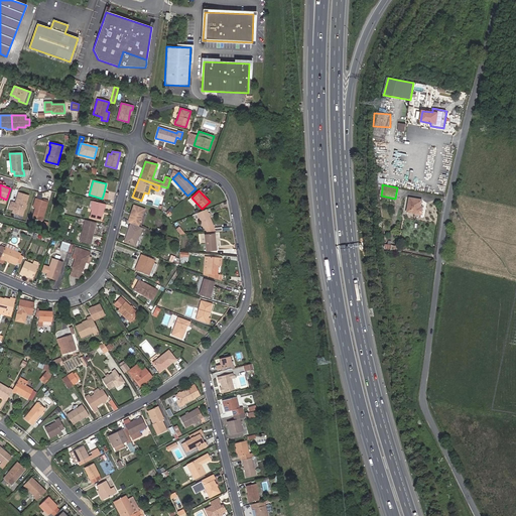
[(22,216),(28,196),(18,192),(15,203),(11,202),(8,209),(13,210),(12,213),(22,216)]
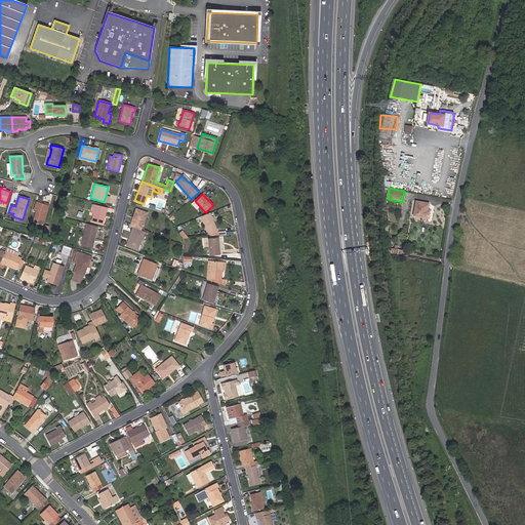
[(429,218),(431,210),(429,210),(430,203),(416,201),(414,216),(422,217),(421,220),(429,221),(429,218)]
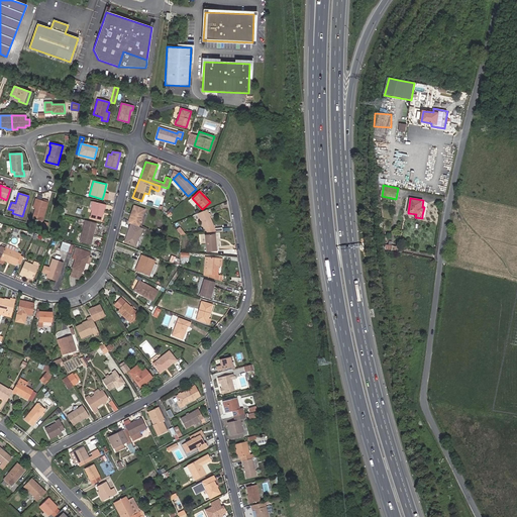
[(41,221),(48,201),(43,199),(43,200),(43,201),(41,201),(35,199),(32,208),(35,208),(32,218),(41,221)]
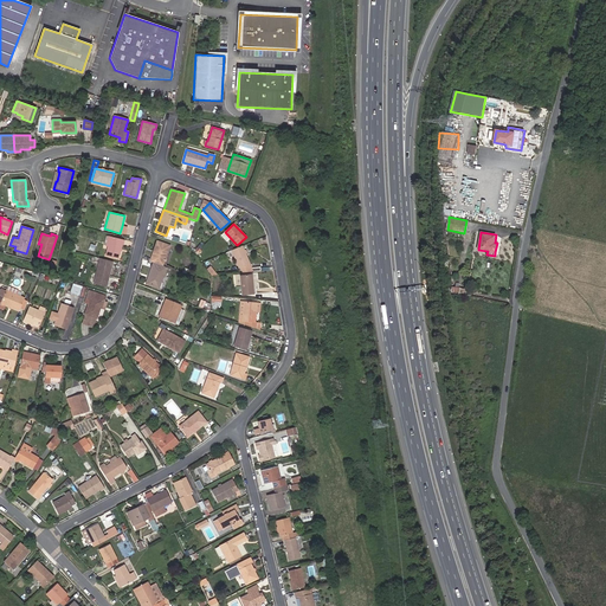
[(118,259),(122,244),(123,245),(124,240),(110,237),(108,246),(105,256),(118,259)]
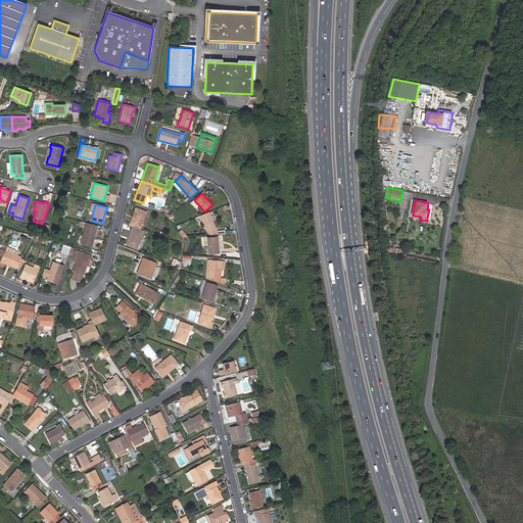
[(140,230),(146,211),(135,207),(134,214),(135,214),(134,218),(132,218),(129,226),(132,227),(140,230)]
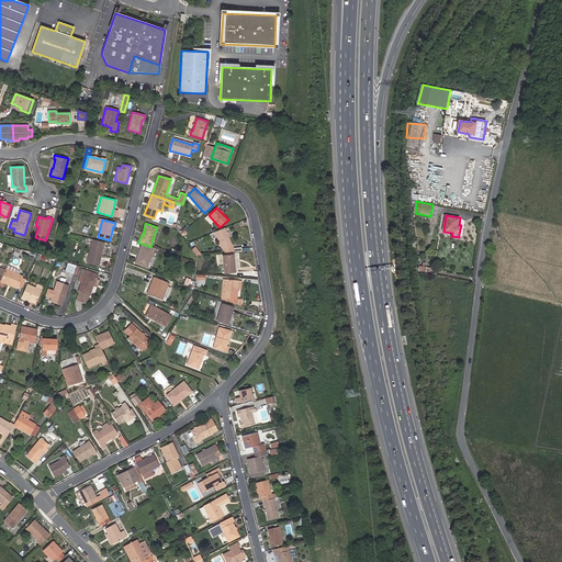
[(234,253),(224,228),(214,232),(222,249),(223,248),(225,253),(234,253)]
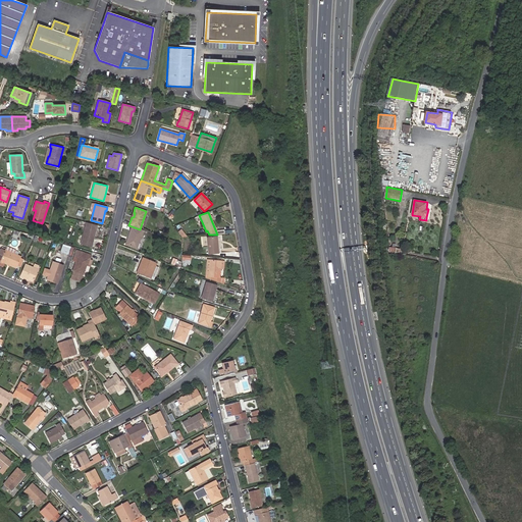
[(91,247),(97,225),(86,222),(81,245),(91,247)]
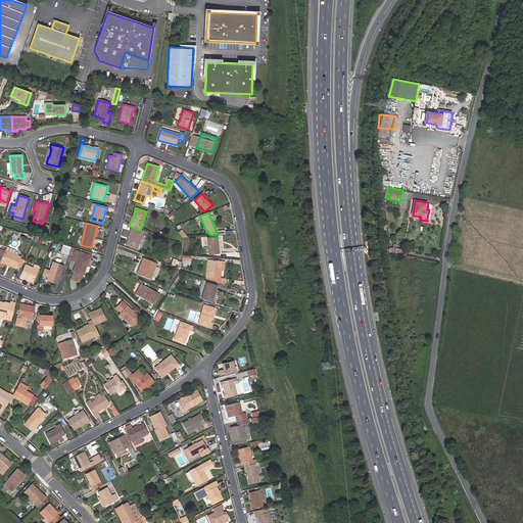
[(137,249),(143,231),(140,230),(132,227),(128,238),(130,239),(127,245),(137,249)]
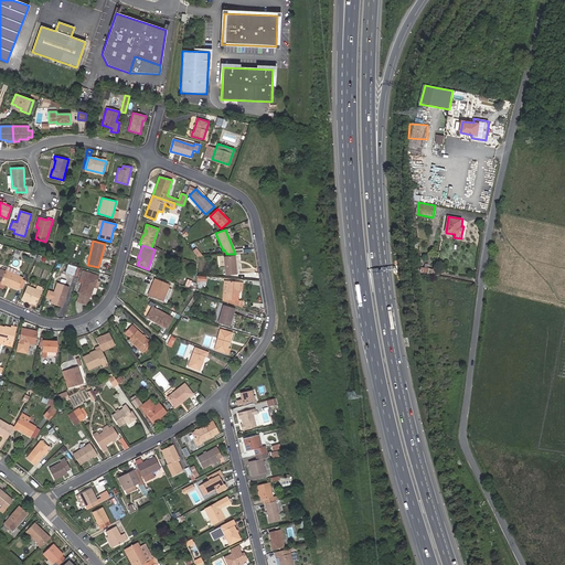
[(236,274),(235,256),(224,257),(225,275),(236,274)]
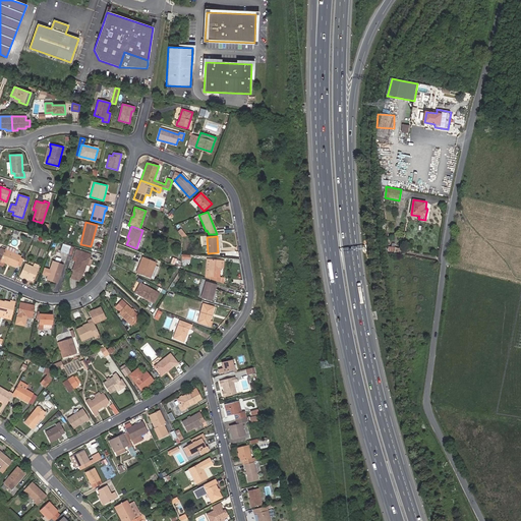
[(71,255),(74,247),(63,243),(60,251),(71,255)]
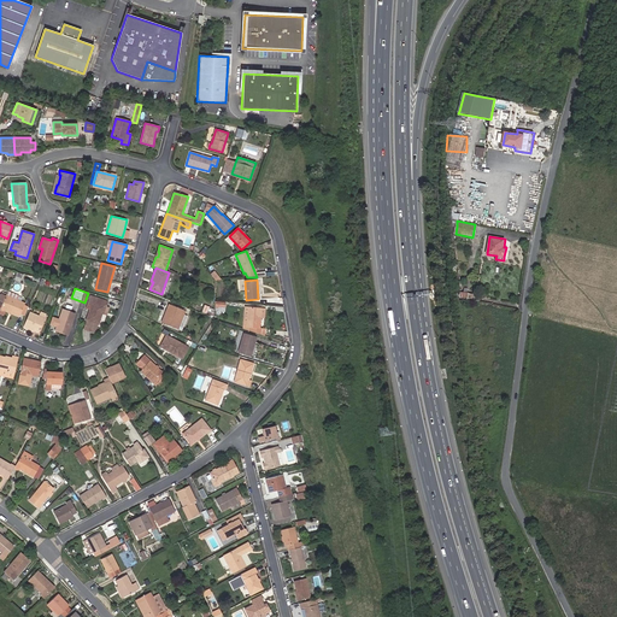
[(24,305),(24,304),(6,295),(5,295),(0,307),(6,311),(19,317),(21,315),(24,305)]
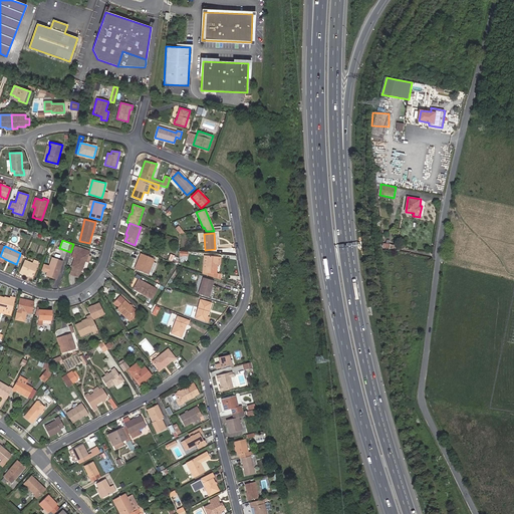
[(84,261),(87,254),(88,254),(90,251),(75,246),(71,257),(74,257),(71,267),(81,270),(84,261)]
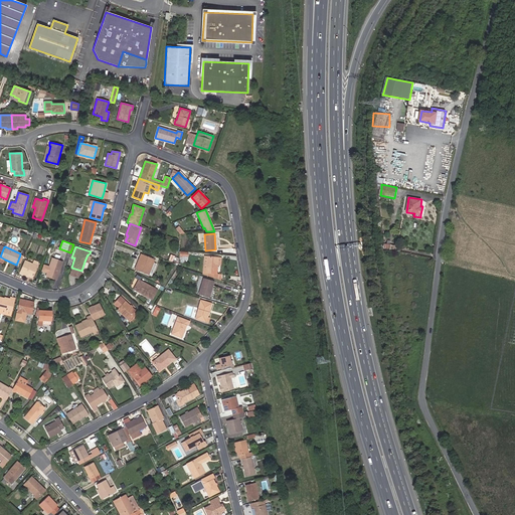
[(153,263),(154,260),(141,253),(135,270),(148,275),(149,272),(153,263)]
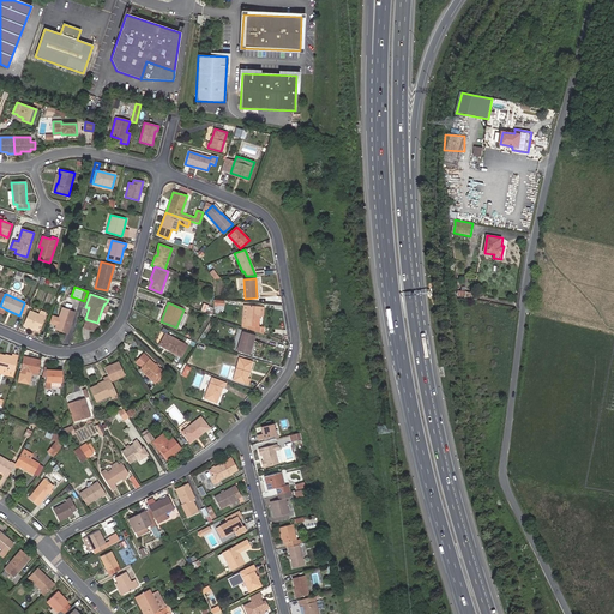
[(263,333),(264,327),(258,326),(259,315),(260,307),(244,305),(241,325),(247,326),(246,329),(263,335),(263,333)]
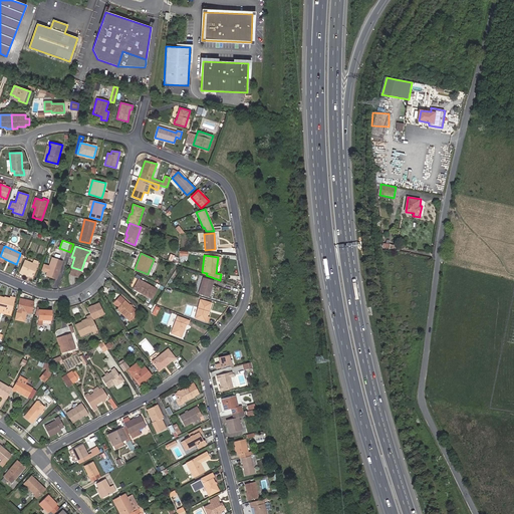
[(56,279),(62,261),(51,257),(48,266),(50,266),(47,276),(56,279)]
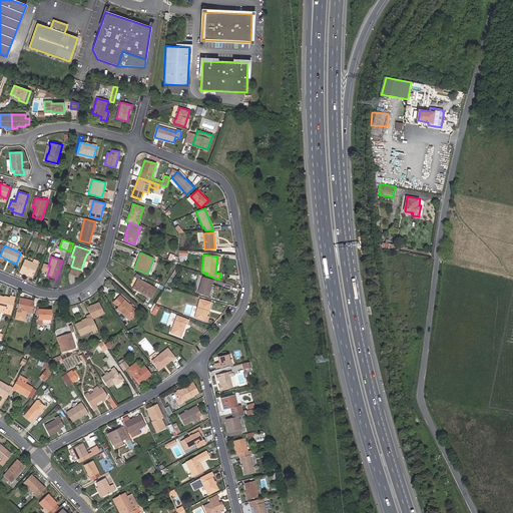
[(32,277),(37,265),(36,265),(32,263),(24,260),(19,272),(32,277)]
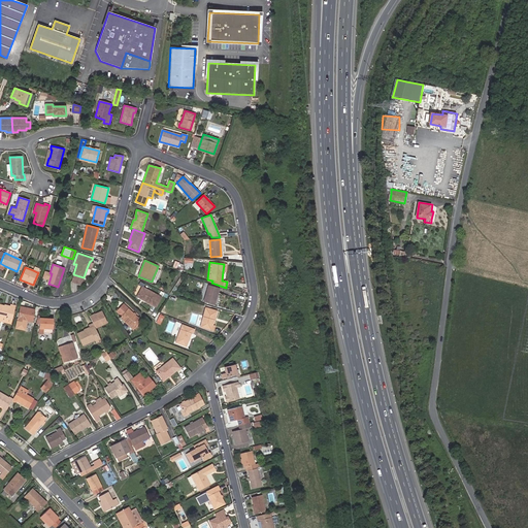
[(81,285),(84,277),(73,274),(71,282),(81,285)]
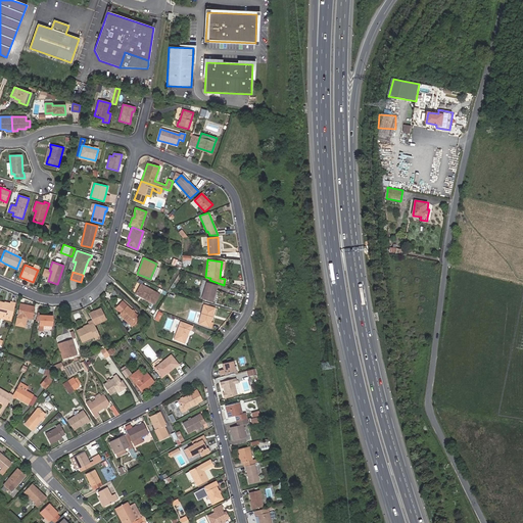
[(210,301),(212,292),(215,293),(218,286),(206,282),(201,299),(210,301)]
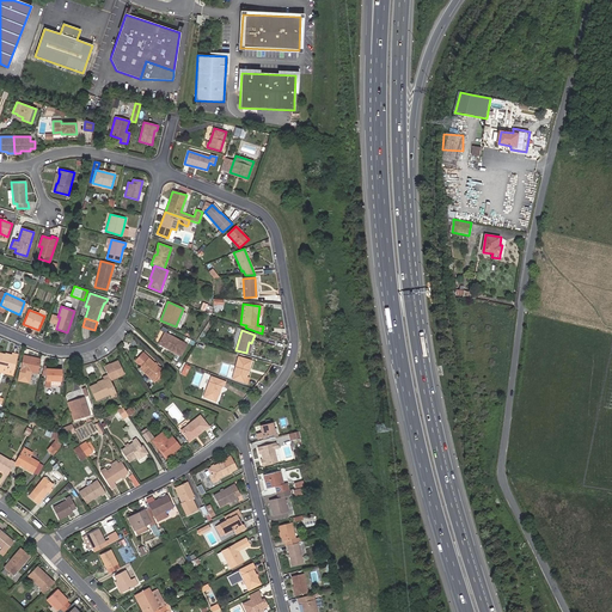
[(181,356),(187,344),(165,332),(159,342),(167,347),(166,348),(181,356)]
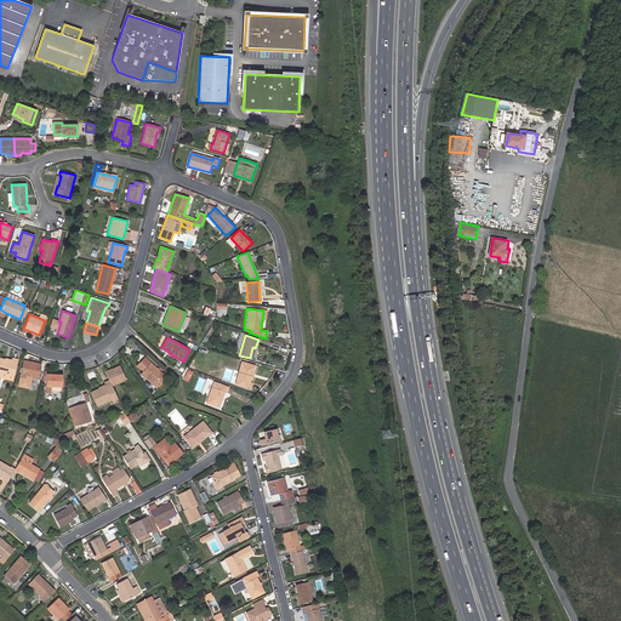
[(0,377),(12,381),(18,359),(12,358),(12,359),(11,362),(5,359),(0,358),(0,377)]
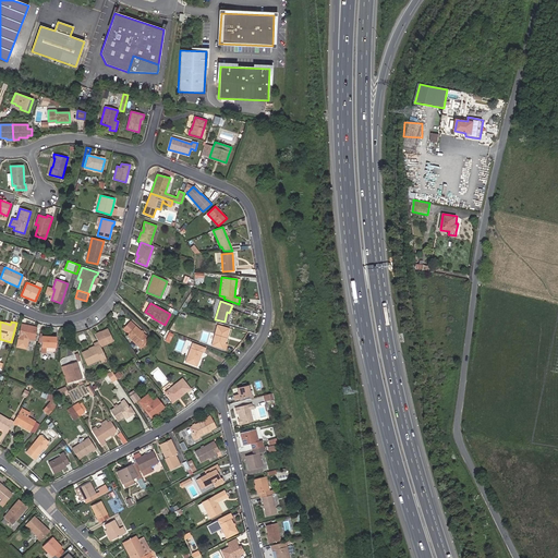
[(149,339),(130,322),(123,329),(129,334),(126,336),(141,349),(142,347),(145,344),(149,339)]
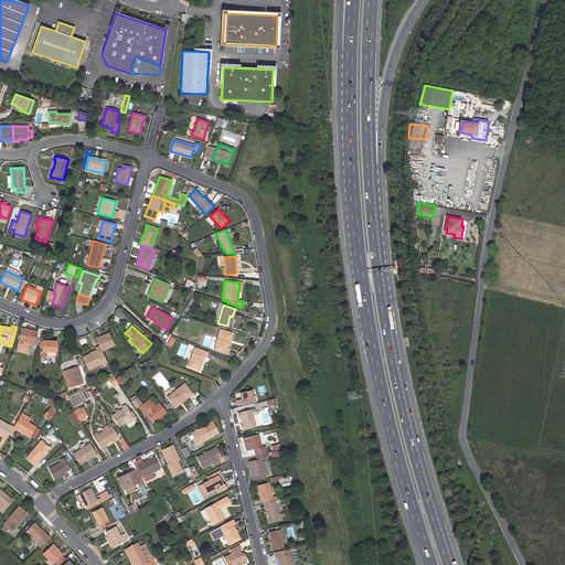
[(34,345),(38,331),(21,328),(19,342),(34,345)]
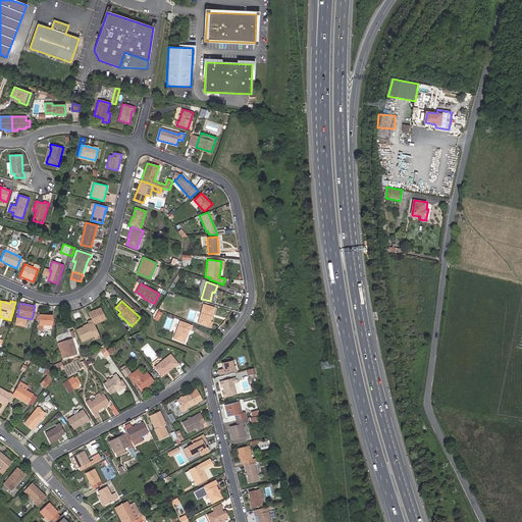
[(210,321),(214,307),(203,304),(201,313),(196,312),(193,321),(210,327),(212,322),(210,321)]
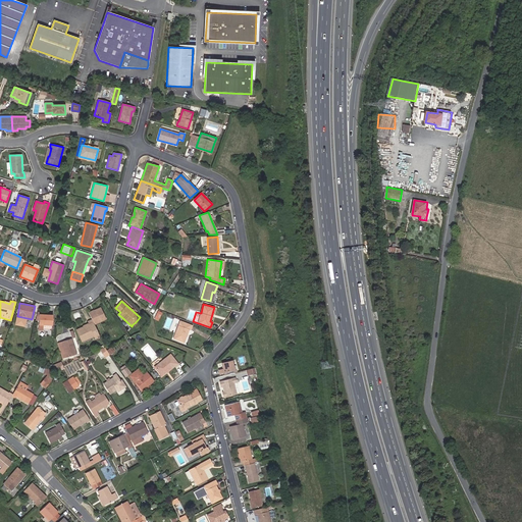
[(106,319),(101,308),(89,313),(93,322),(94,324),(106,319)]
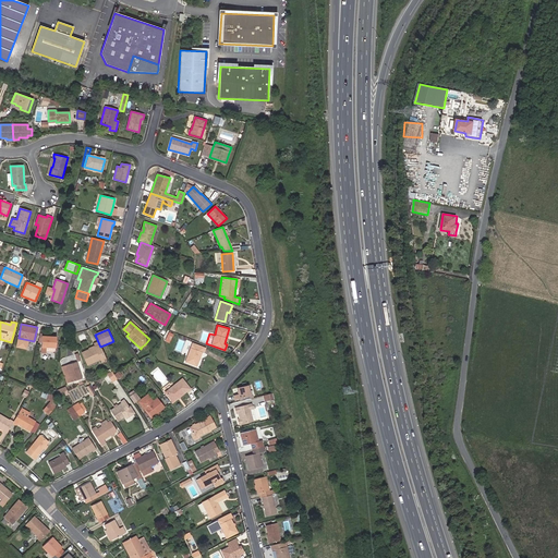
[(56,348),(56,337),(41,337),(41,334),(39,334),(38,342),(41,343),(40,352),(46,353),(46,351),(46,347),(55,348),(56,348)]
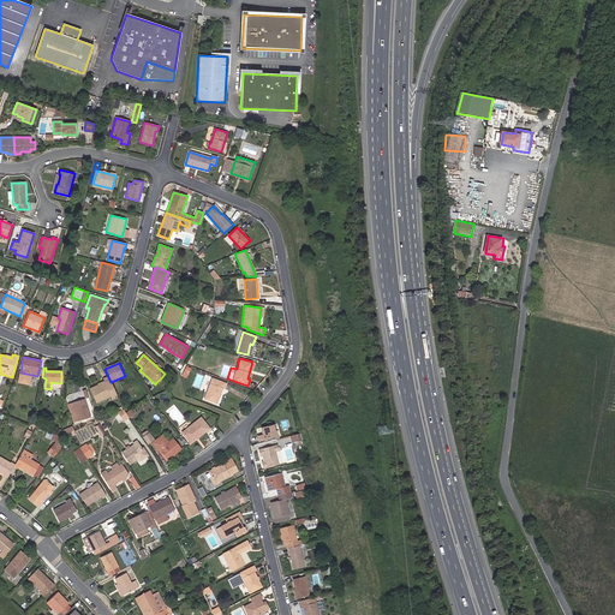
[(222,388),(224,383),(212,378),(204,399),(216,404),(222,388)]
